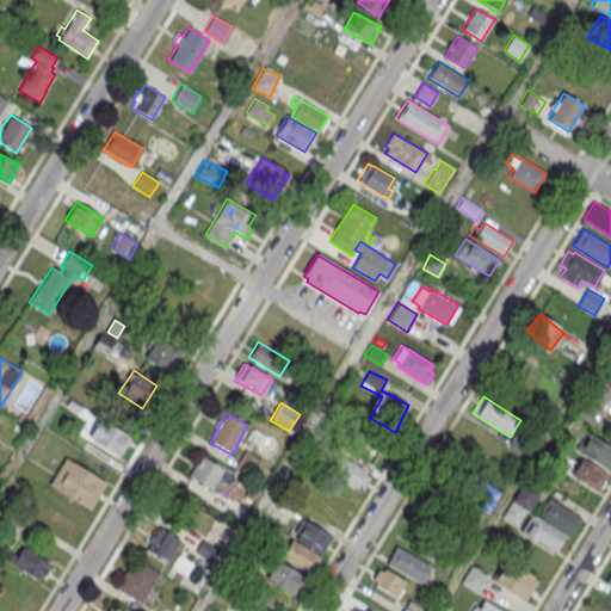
[(130,437),(98,419),(86,439),(118,457),(130,437)]
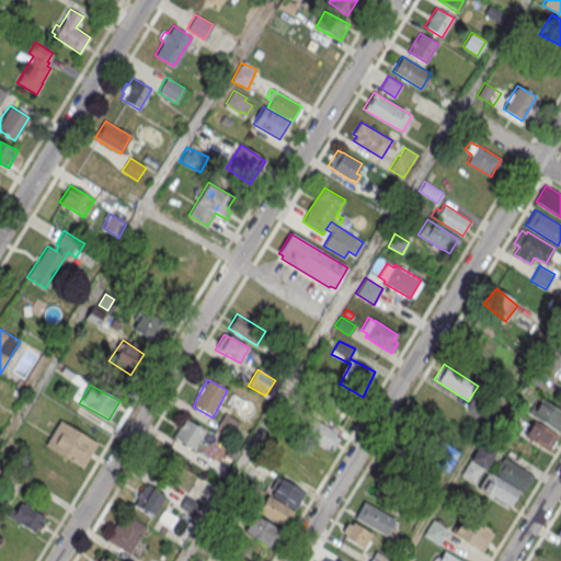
[(560,410),(540,398),(530,413),(558,432),(560,426),(560,410)]
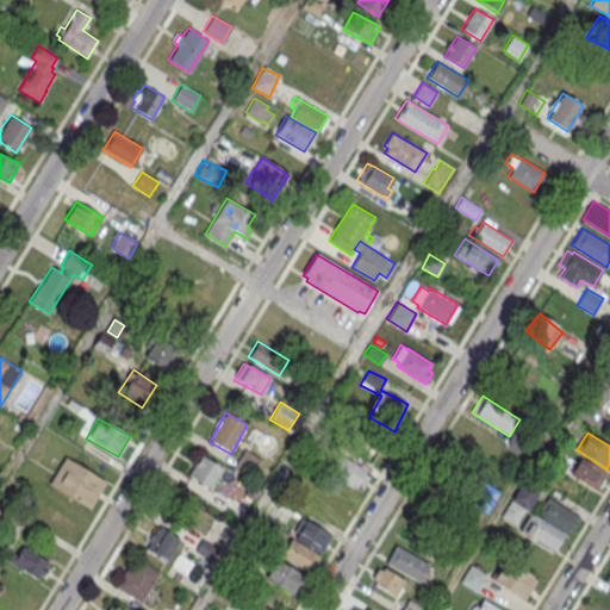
[(577,453),(566,470),(597,490),(608,473),(577,453)]
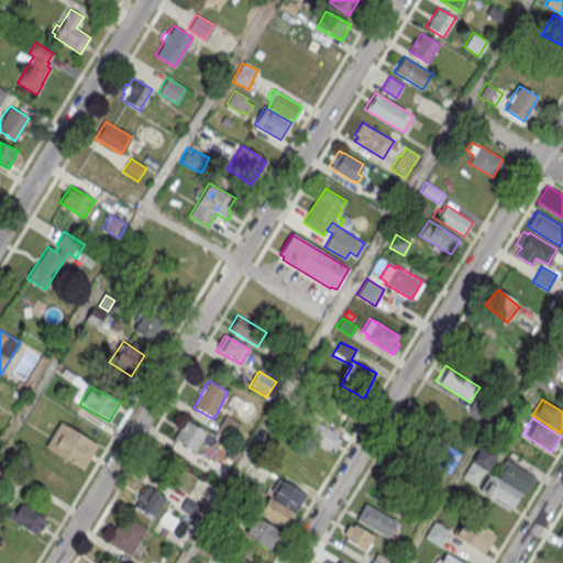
[(173,438),(195,451),(206,432),(186,419),(179,430),(178,430),(173,438)]
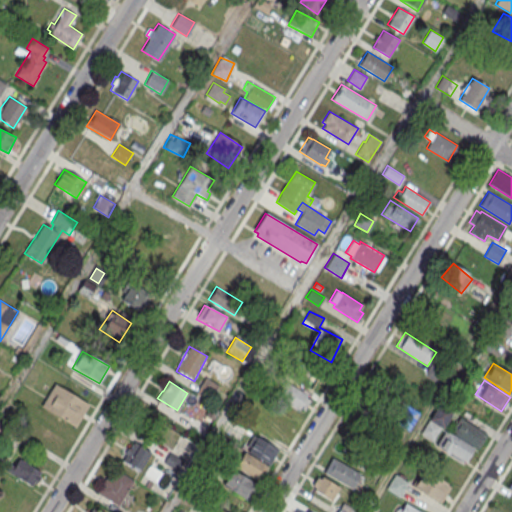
[(54,383),(40,406),(75,427),(89,404),(54,383)]
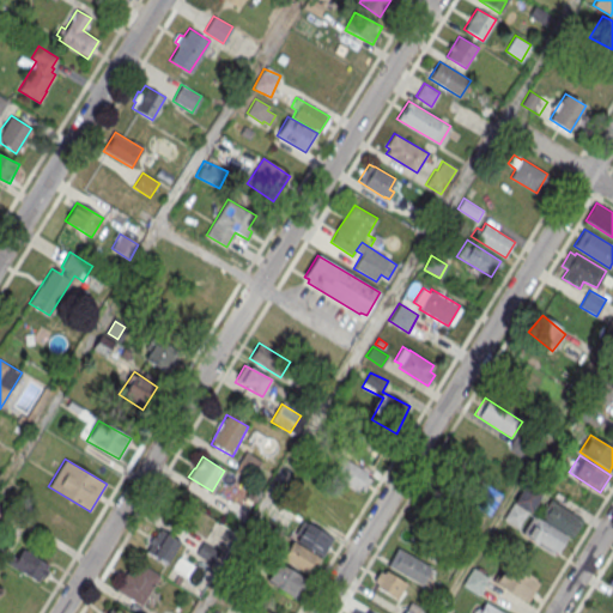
[(372,475),(346,459),(334,477),(362,493),(372,475)]
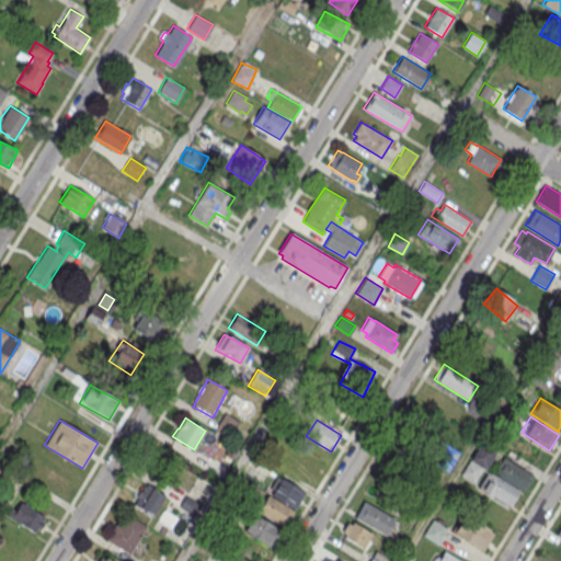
[(481,442),(495,450),(485,468),(470,459),(481,442)]
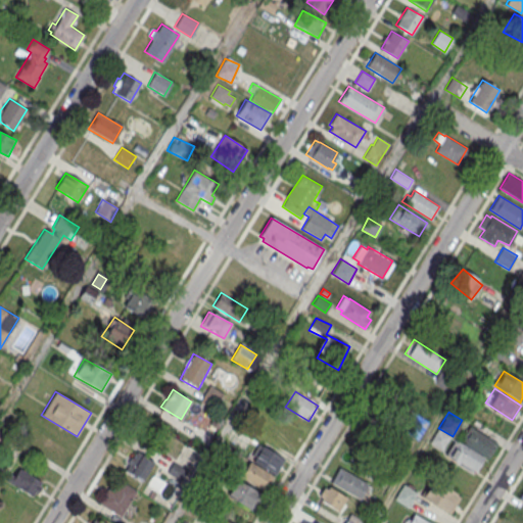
[(496,442),(487,458),(463,443),(464,441),(461,439),(469,426),(496,442)]
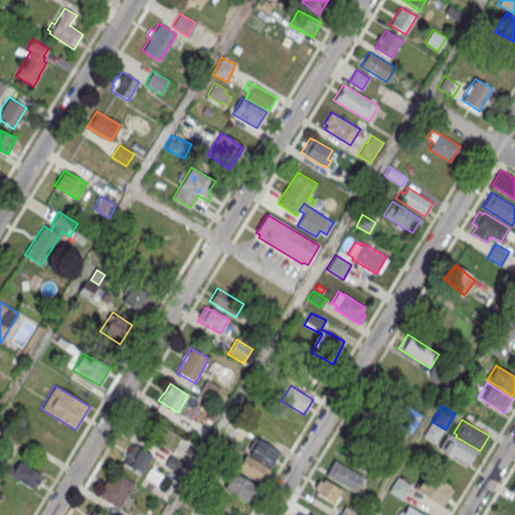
[(431,421),(444,430),(436,443),(422,435),(431,421)]
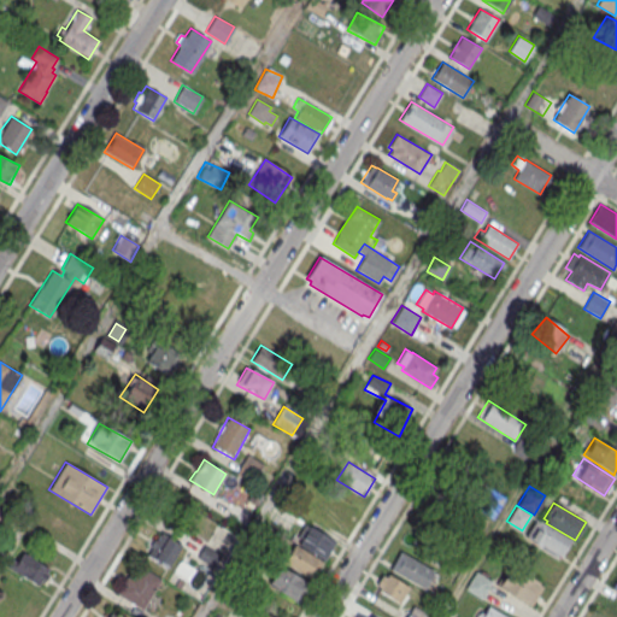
[(536,518),(570,540),(562,556),(558,553),(556,557),(535,544),(524,536),(536,518)]
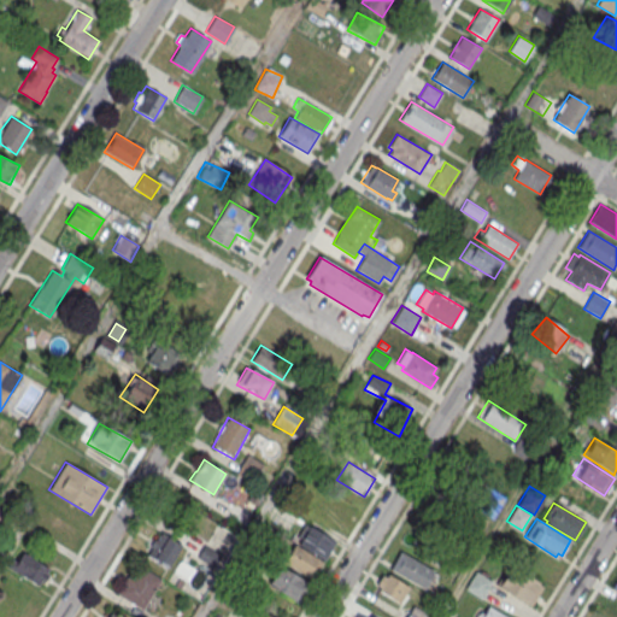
[(335,541),(323,560),(294,542),(305,523),(335,541)]
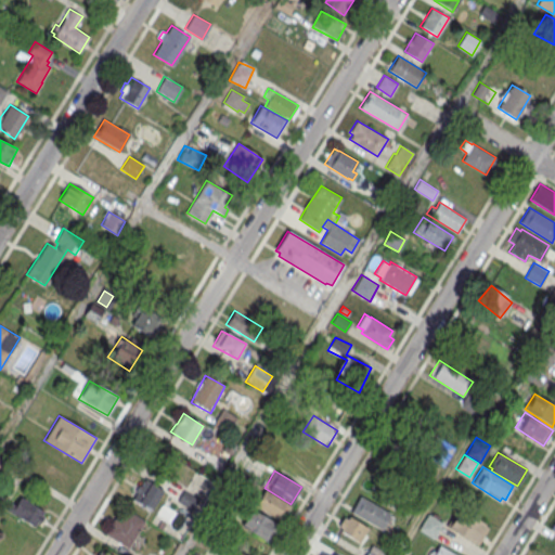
[(163,489),(151,510),(132,499),(144,478),(163,489)]
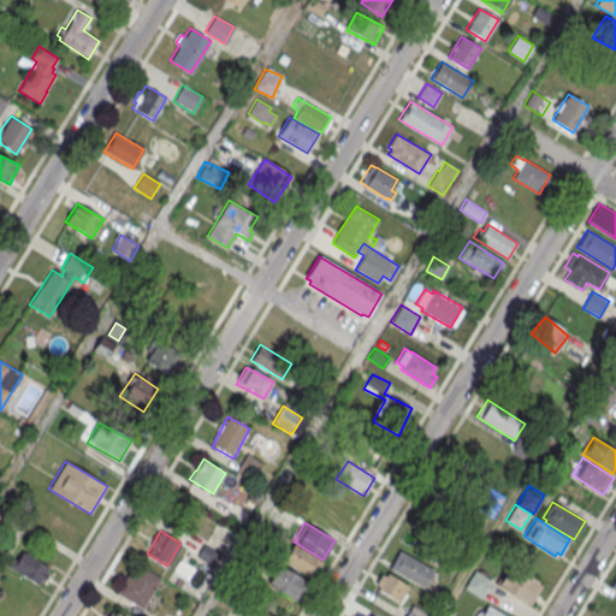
[(51,569),(21,549),(7,567),(39,587),(51,569)]
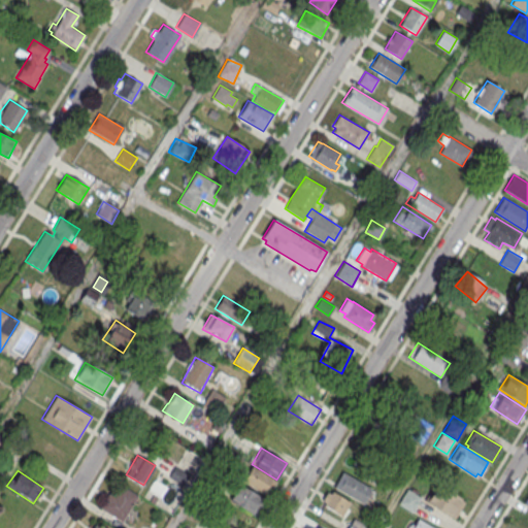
[(342,471),(371,488),(363,503),(334,487),(342,471)]
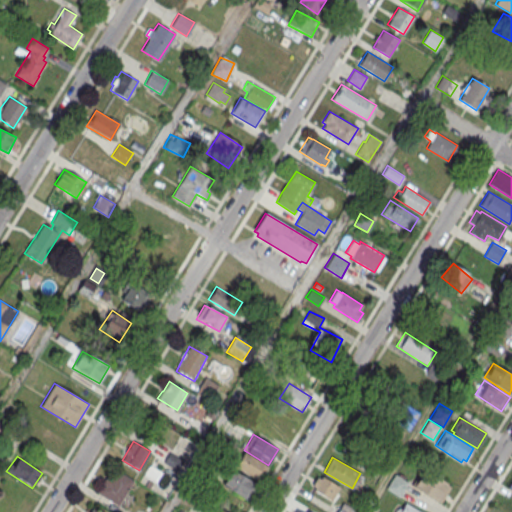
[(412,487),(440,503),(451,485),(424,468),(412,487)]
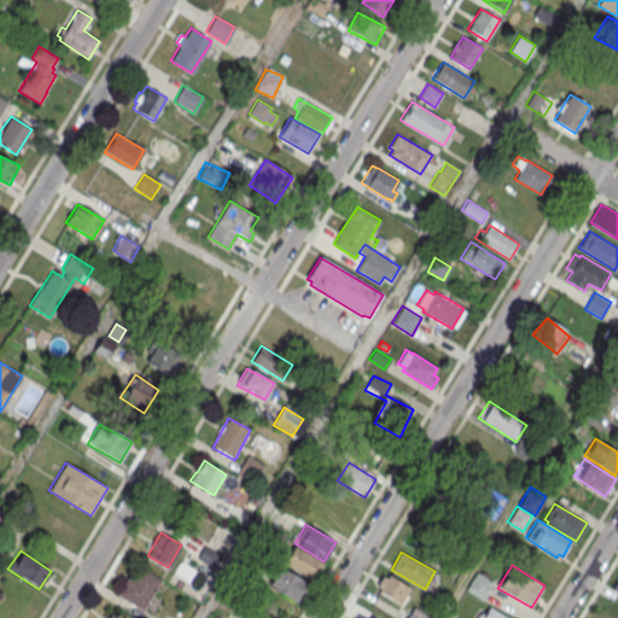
[(268,587),(297,601),(307,582),(279,567),(268,587)]
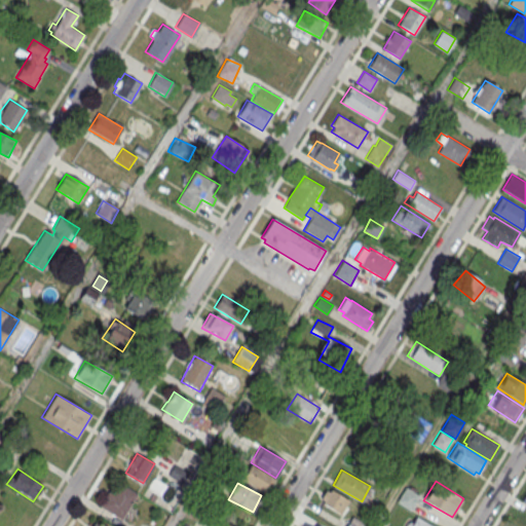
[(137,494),(121,520),(98,505),(107,490),(115,495),(122,484),(137,494)]
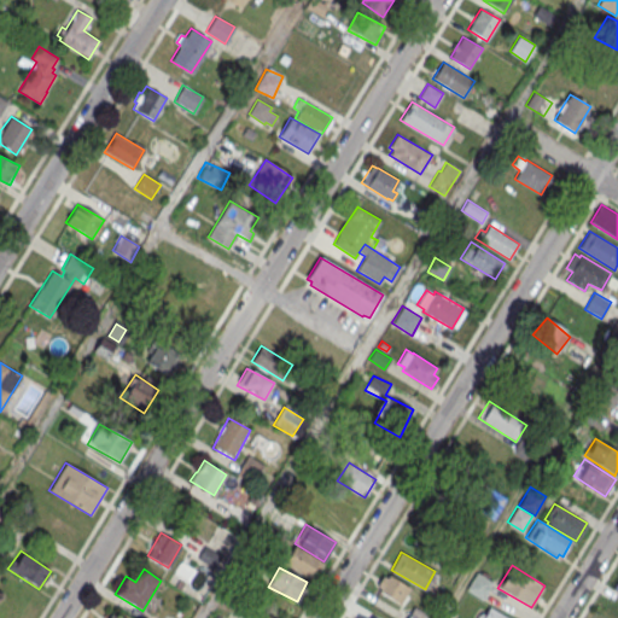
[(410,589),(385,572),(374,588),(400,606),(410,589)]
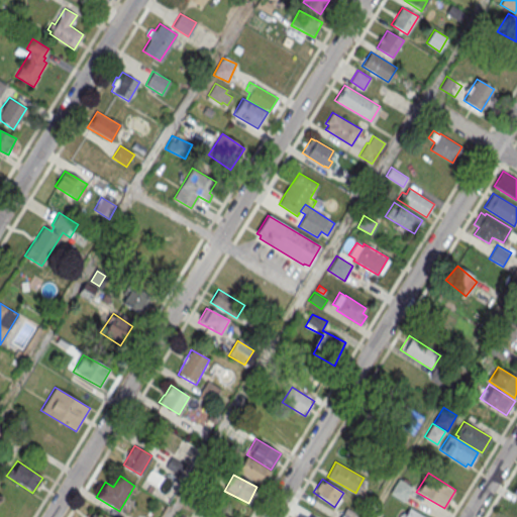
[(412,488),(399,480),(390,493),(403,502),(412,488)]
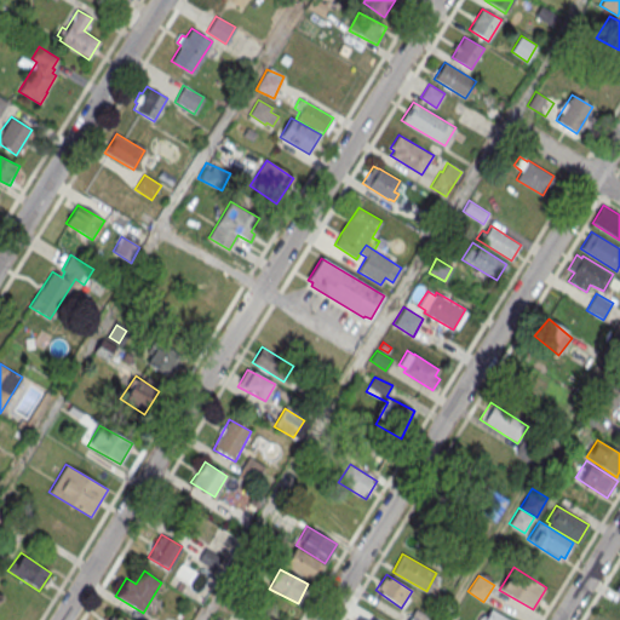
[(408,619),(415,608),(434,619),(432,619),(408,619)]
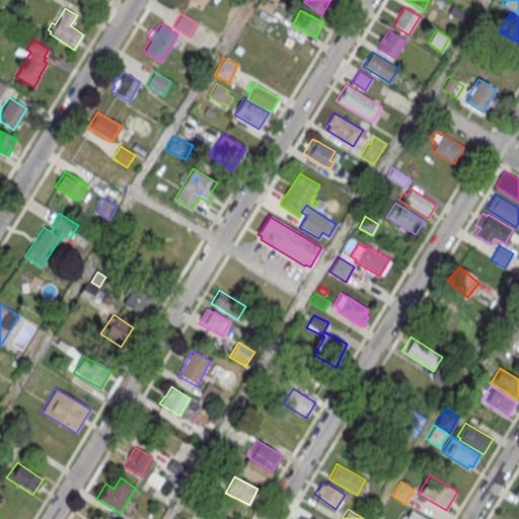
[(411,509),(427,518),(399,518),(403,514),(406,516),(411,509)]
